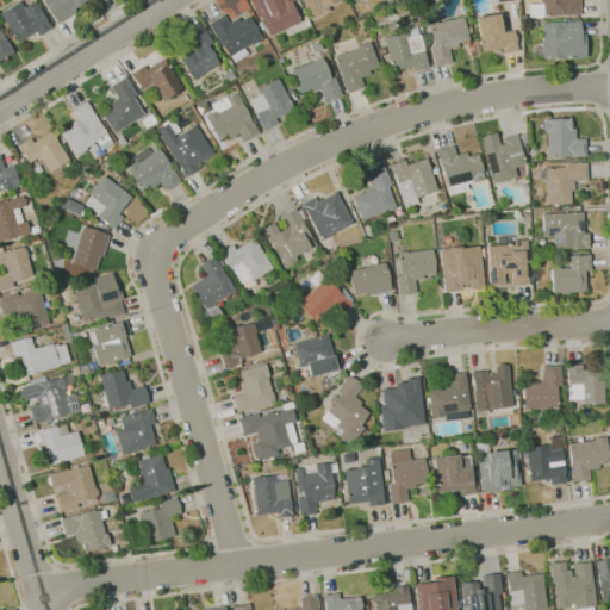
[(0,12),(20,0),(24,7),(35,1),(51,27),(38,36),(36,31),(17,43),(0,14),(0,12)]
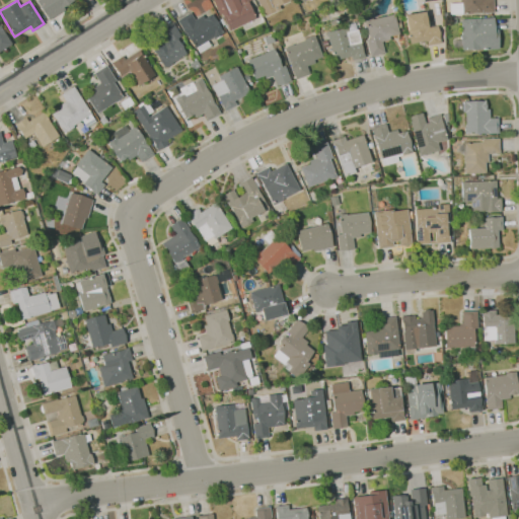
[(36,0),(49,19),(75,3),(73,0),(36,0)]
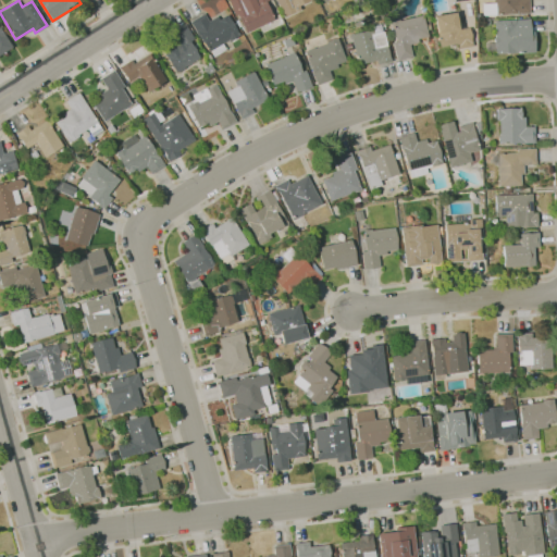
[(227,0),(235,16),(237,15),(246,33),(273,19),(265,1),(270,0),(227,0)]
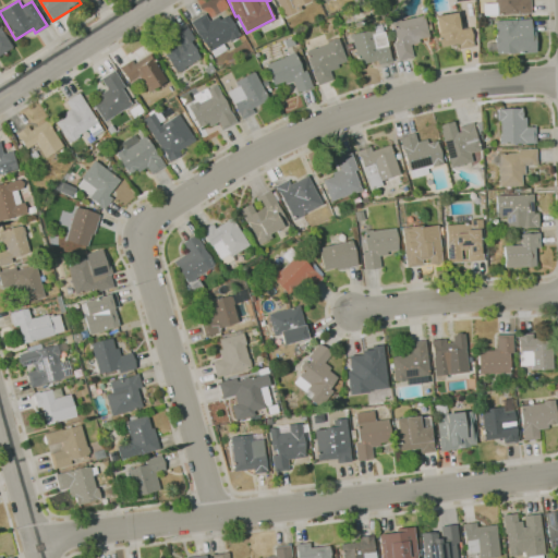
[(276,0),(310,0),(299,5),(301,10),(284,17),(276,0)]
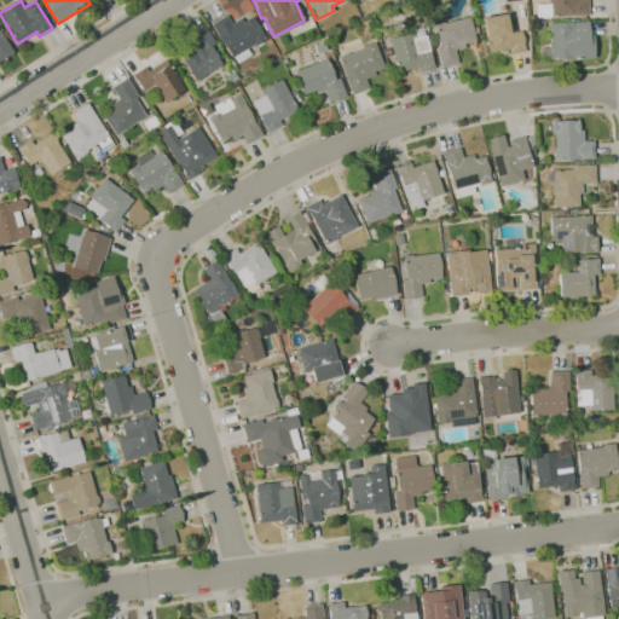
[(547,0),(548,18),(589,15),(589,0),(547,0)]
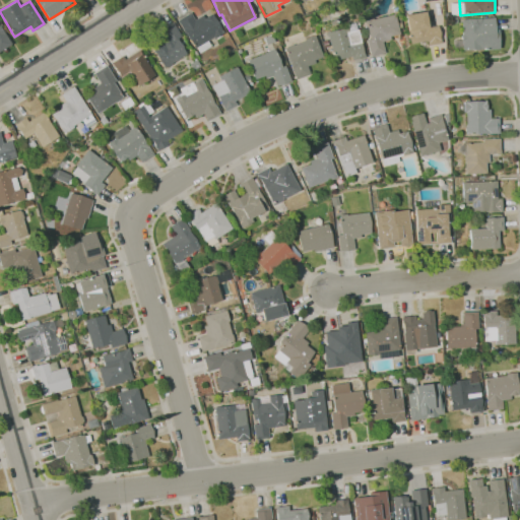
[(425,11),(429,27),(438,25),(440,43),(429,45),(428,40),(409,43),(405,14),(425,11)]
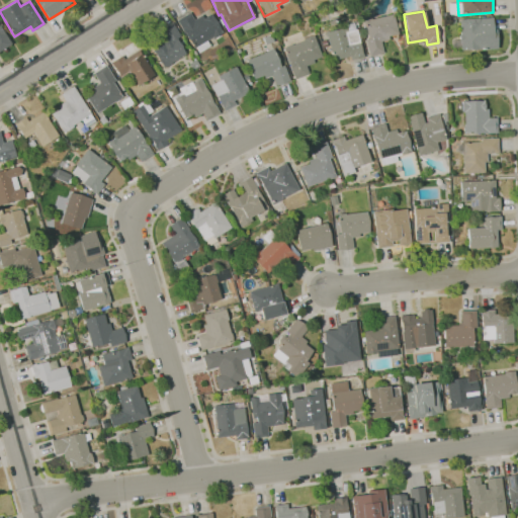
[(177,20),(195,48),(224,33),(211,13),(204,18),(201,15),(194,19),(190,12),(177,20)]
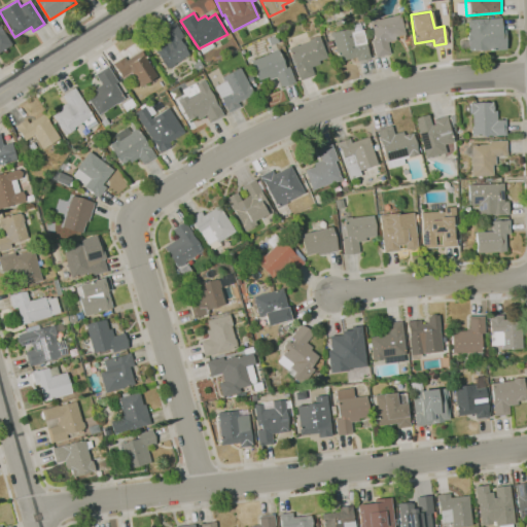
[(400,14),(405,37),(388,42),(391,53),(377,57),(372,40),(375,39),(373,20),(400,14)]
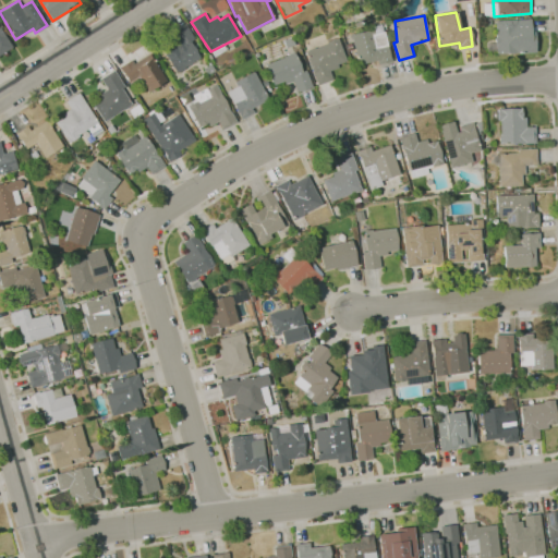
[(495,21),(496,53),(534,52),(534,32),(531,32),(531,19),(495,21)]
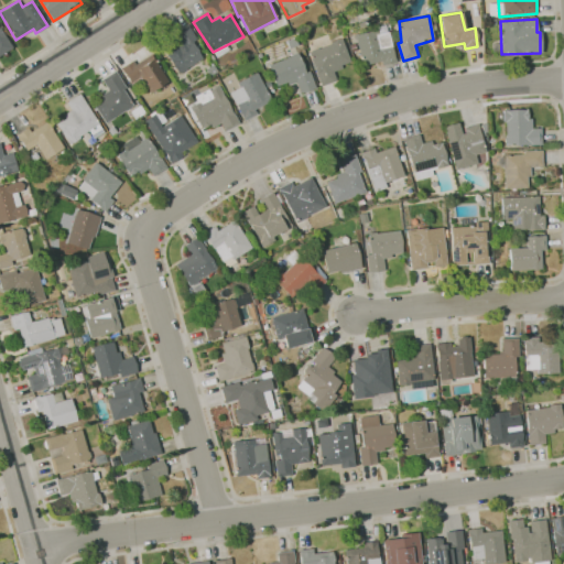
[(166,51),(181,43),(175,33),(190,26),(197,40),(192,42),(202,58),(177,73),(166,51)]
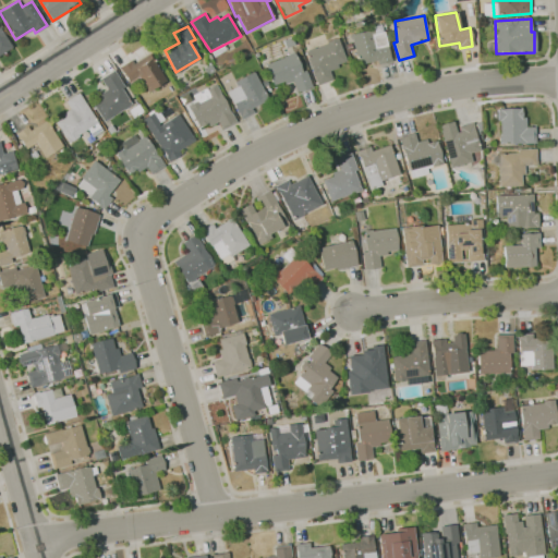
[(0,55),(12,47),(0,29),(0,55)]
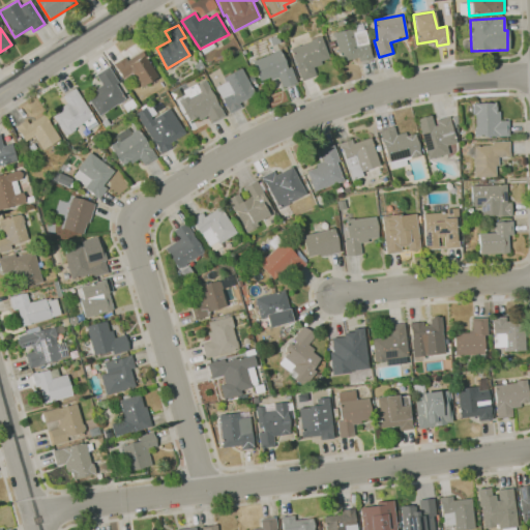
[(355,28),(356,32),(365,30),(372,58),(359,61),(358,57),(342,61),(333,33),(355,28)]
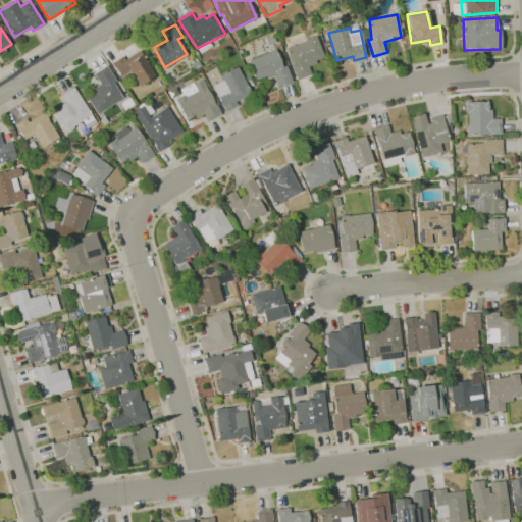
[(317,35),(285,47),(298,80),(311,74),(309,67),(325,60),(317,35)]
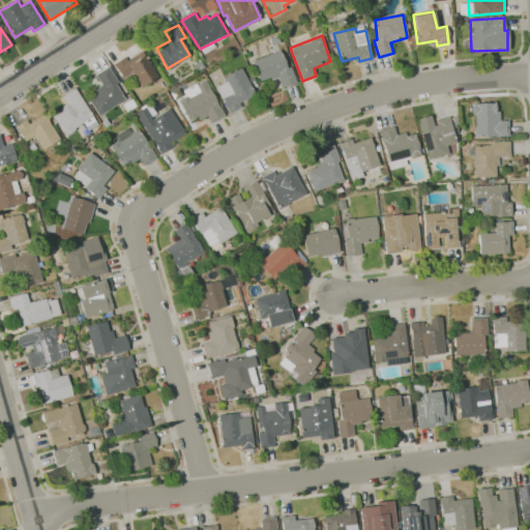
[(280,50),(286,67),(290,66),(297,83),(283,88),(277,78),(261,83),(254,60),(280,50)]
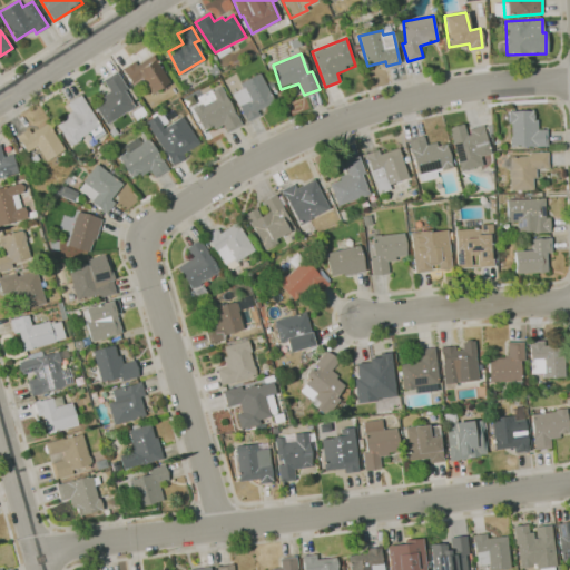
[(124,68),(133,84),(141,78),(151,94),(169,81),(153,55),(137,65),(135,61),(124,68)]
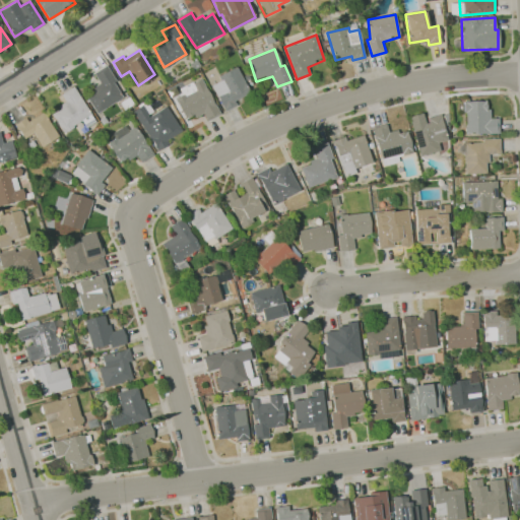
[(96,113),(123,98),(113,83),(116,81),(106,65),(94,73),(100,82),(84,91),(96,113)]
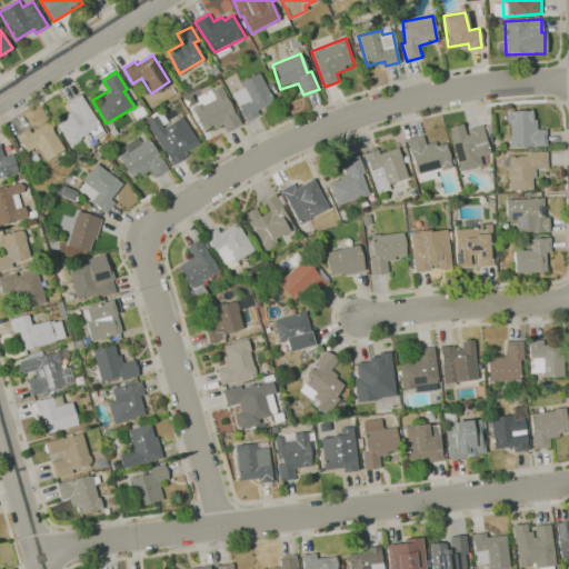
[(259,73),(240,83),(249,100),(239,106),(247,120),(258,115),(256,110),(275,100),(259,73)]
